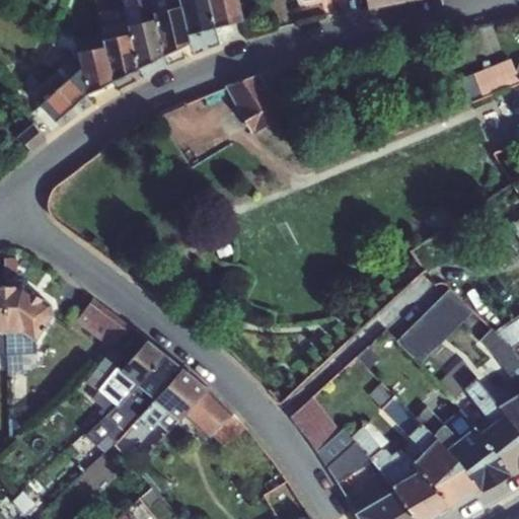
[(123,0),(127,19),(128,23),(139,20),(134,0),(123,0)]
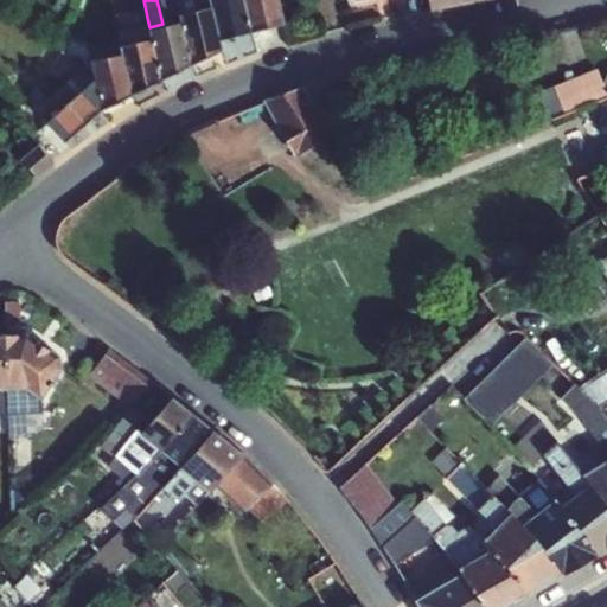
[(184,0),(187,11),(211,5),(210,0),(184,0)]
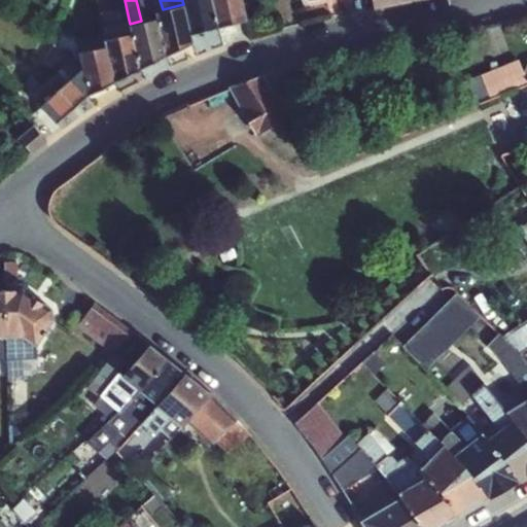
[(191,34),(219,27),(213,0),(182,0),(183,4),(191,34)]
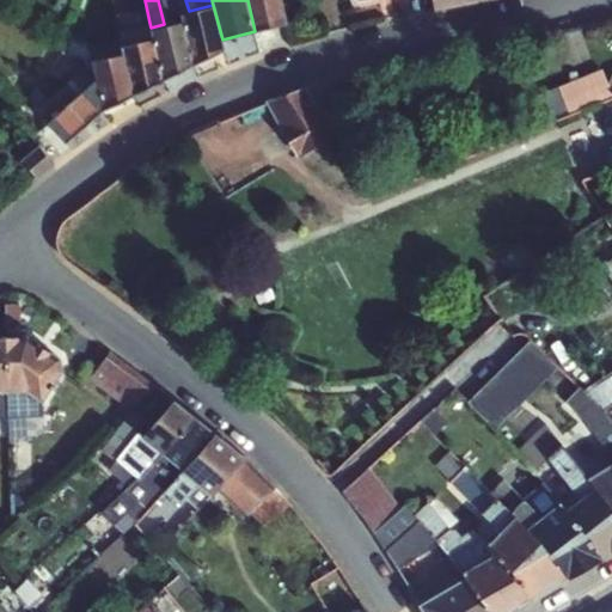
[(248,0),(255,31),(285,23),(279,0),(248,0)]
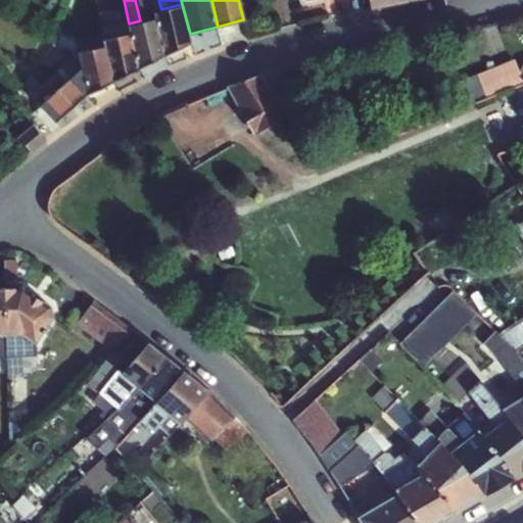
[(182,4),(161,9),(155,11),(156,17),(165,55),(192,42),(190,34),(182,4)]
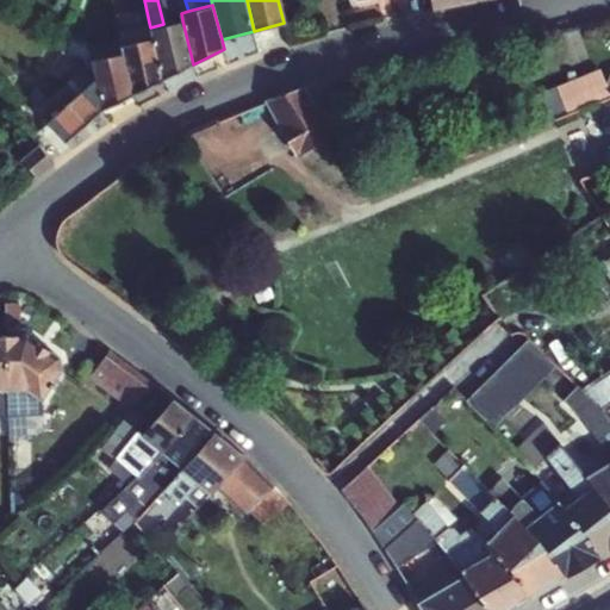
[(153,37),(163,79),(193,64),(182,20),(163,24),(150,27),(153,37)]
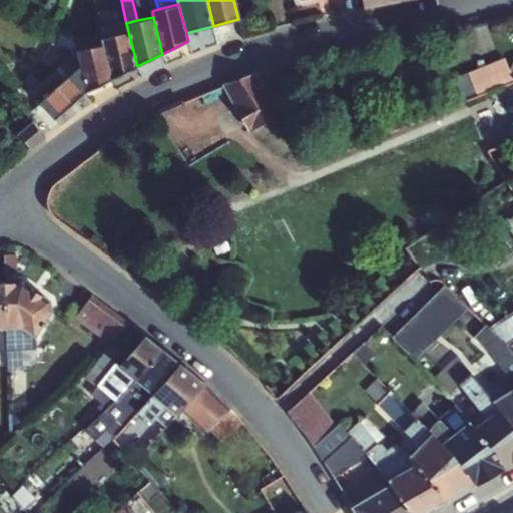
[(99,26),(102,37),(128,31),(126,23),(125,19),(99,26)]
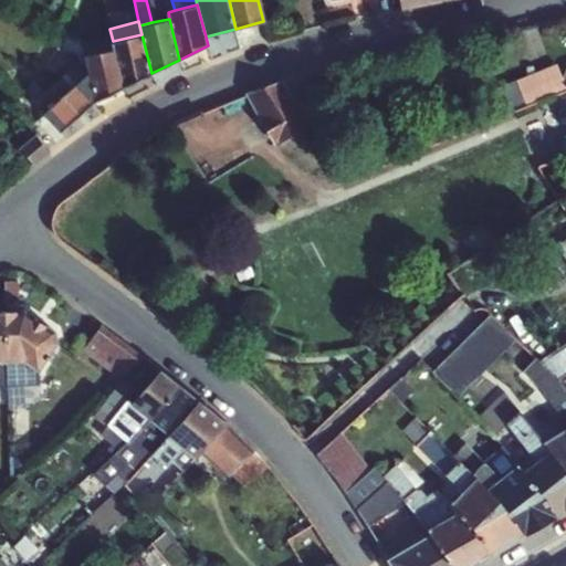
[(113,49),(124,87),(152,73),(142,34),(113,41),(113,49)]
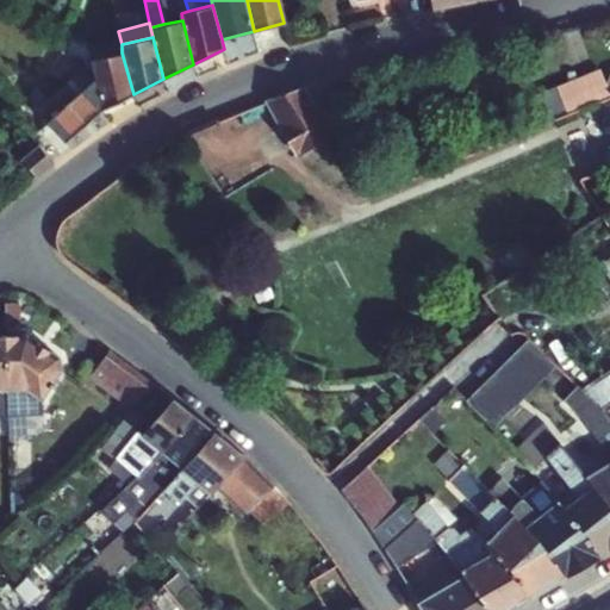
[(95,78),(104,110),(134,94),(122,53),(93,60),(95,78)]
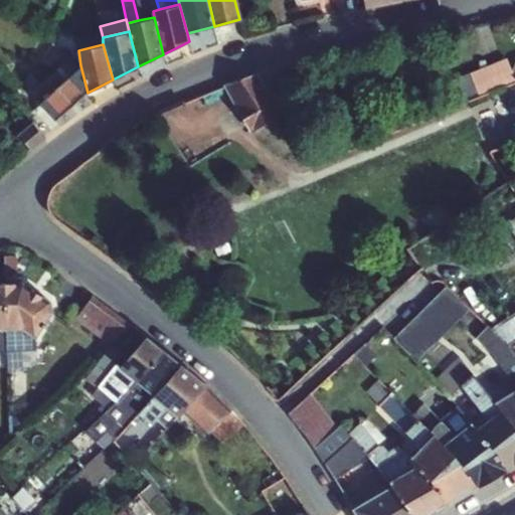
[(514,64),(513,69),(508,57),(471,72),(480,96),(514,81),(514,64)]
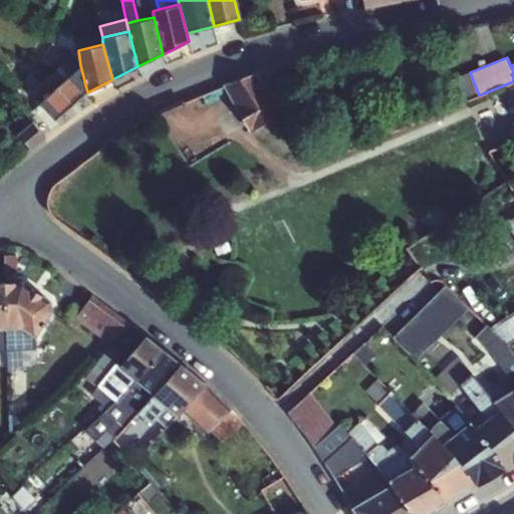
[(46,84),(52,90),(76,69),(69,61),(46,84)]
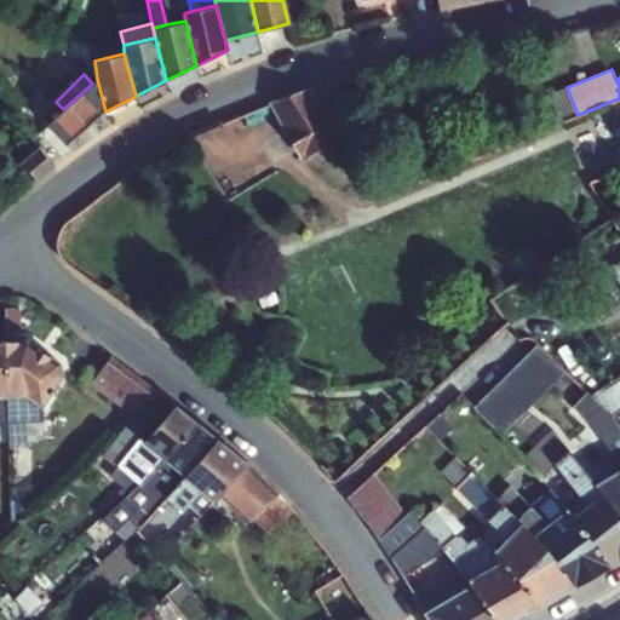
[(373,110),(366,75),(310,87),(331,122),(373,110)]
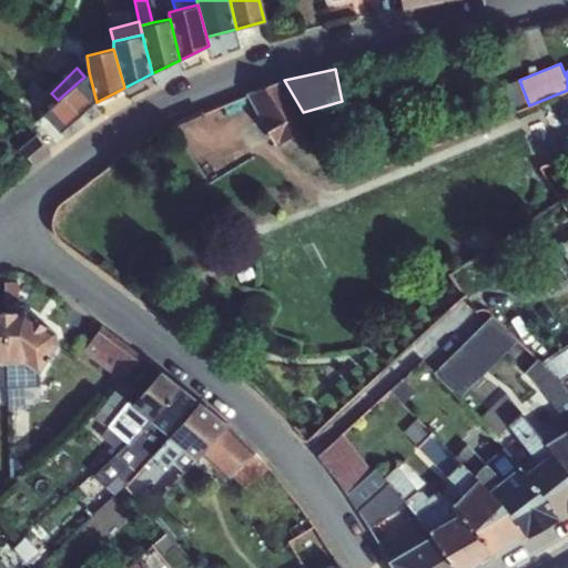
[(43,113),(62,133),(97,102),(89,72),(84,77),(58,100),(43,113)]
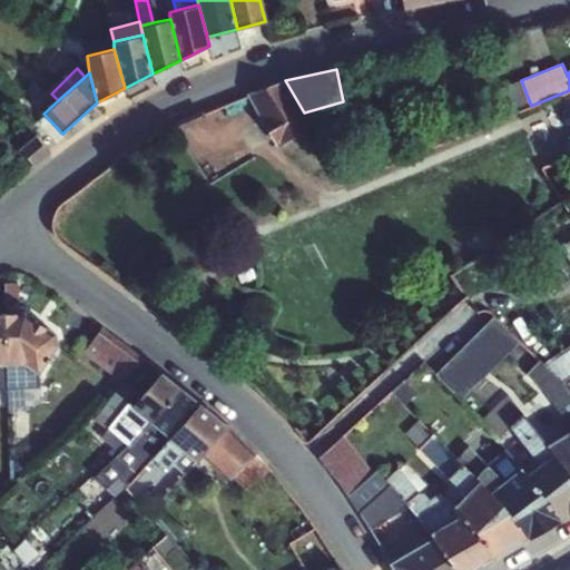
[(304,112),(285,80),(248,94),(278,145),(312,126),(304,112)]
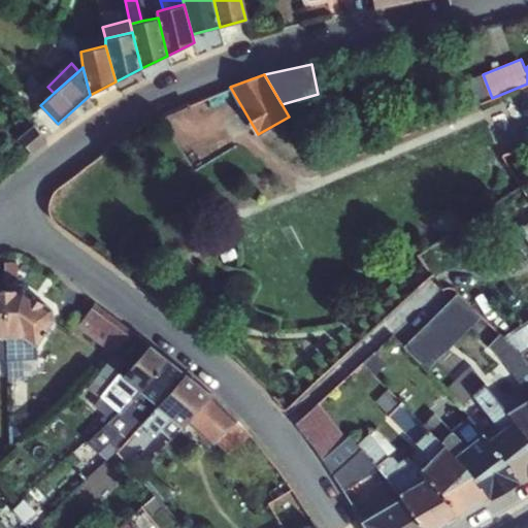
[(160,122),(190,108),(188,101),(157,116),(160,122)]
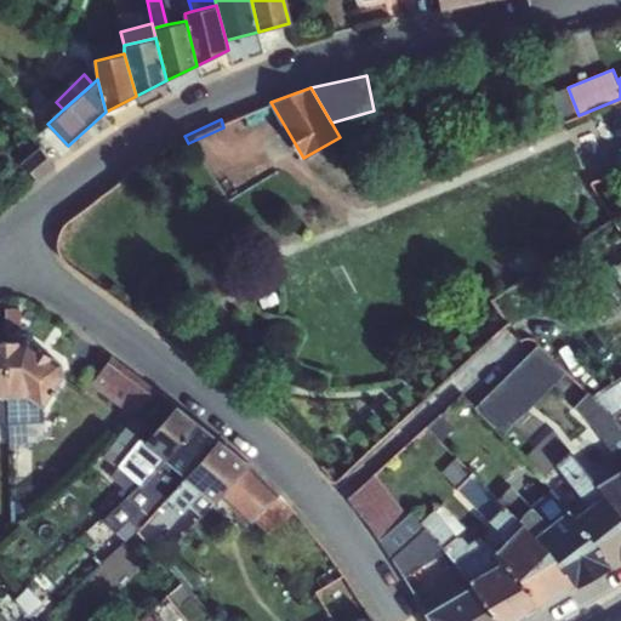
[(39,181),(55,165),(36,146),(21,160),(39,181)]
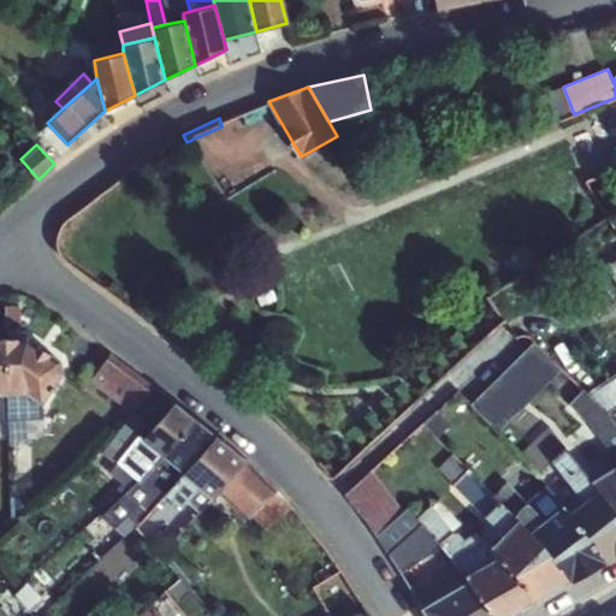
[(615,169),(615,150),(610,153),(612,161),(602,165),(605,173),(615,169)]
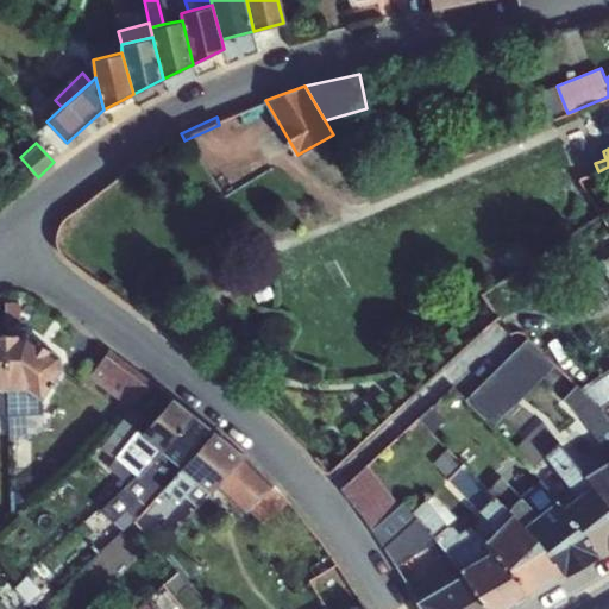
[(227,170),(218,176),(227,192),(237,186),(227,170)]
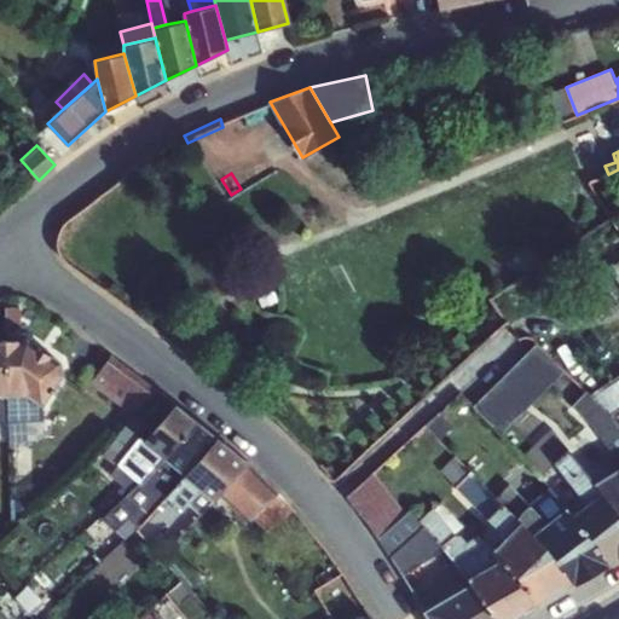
[(618,191),(617,187),(602,196),(613,218),(618,214),(618,191)]
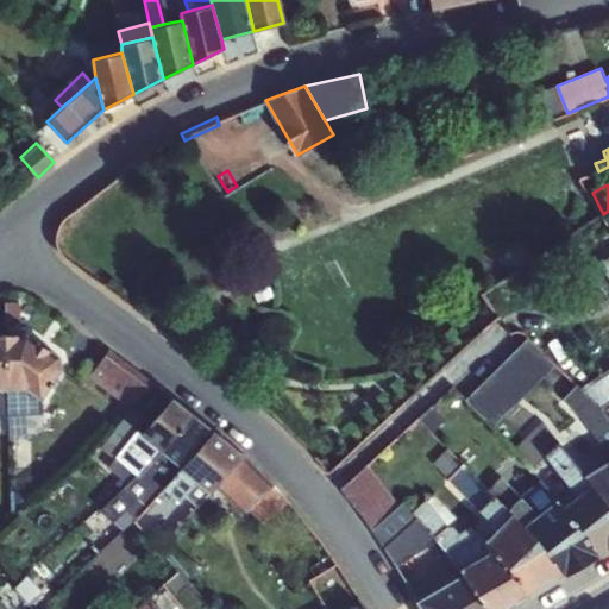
[(25,333),(5,333),(6,388),(7,388),(26,388),(39,396),(42,397),(61,369),(60,355),(25,333)]
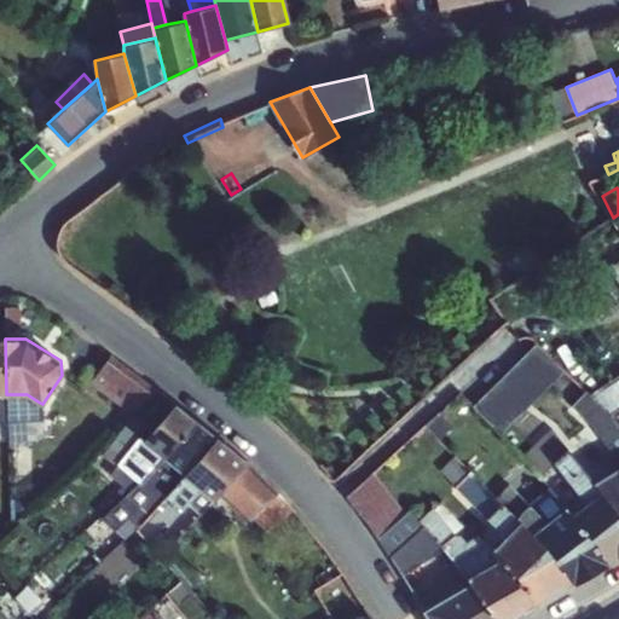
[(474,405),(501,433),(563,370),(536,343),(474,405)]
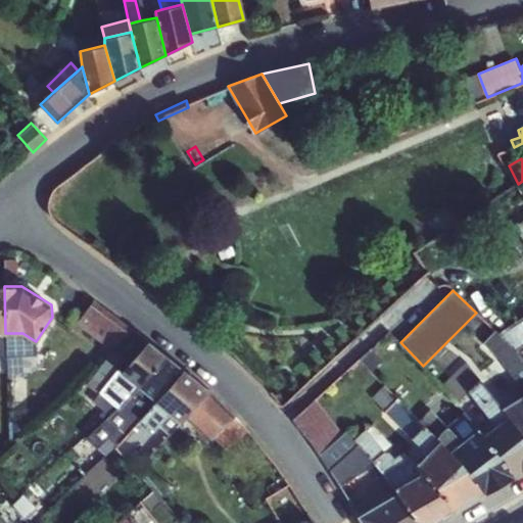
[(77,324),(111,348),(131,328),(94,300),(77,324)]
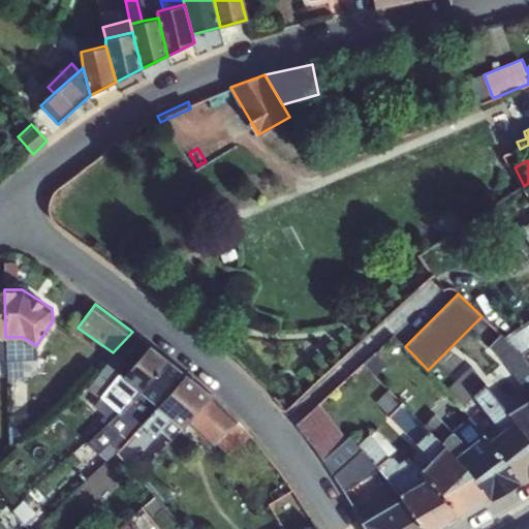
[(528,320),(505,337),(521,353),(528,347),(528,320)]
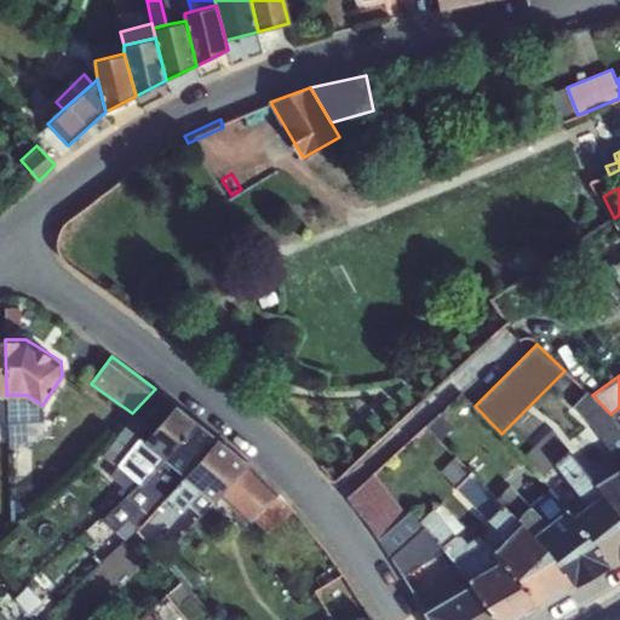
[(619,425),(610,414),(592,395),(587,390),(573,406),(590,422),(613,452),(607,457),(618,471),(619,469),(619,425)]
